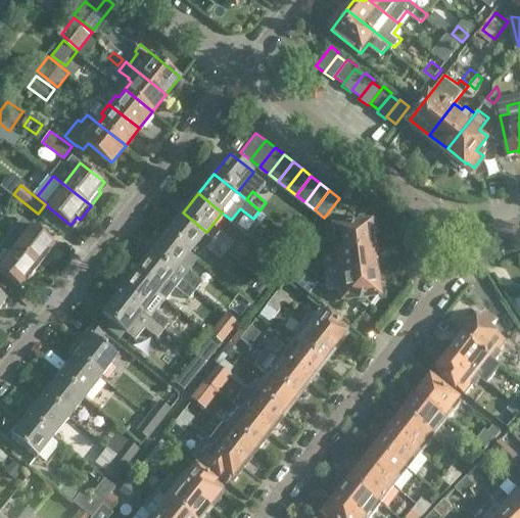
[(183,213),(167,233),(190,251),(206,232),(183,213)]
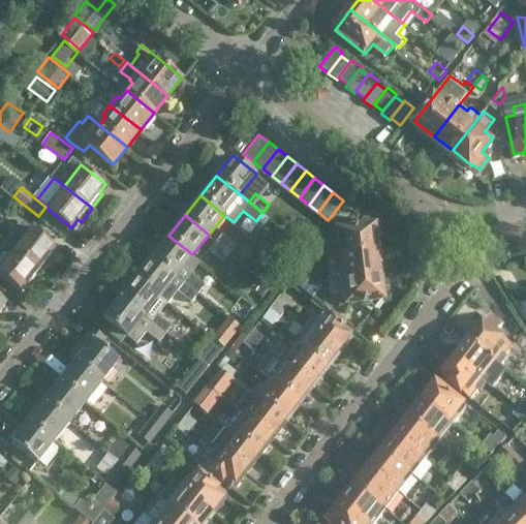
[(338,253),(343,253),(342,250),(377,246),(374,224),(364,217),(357,226),(340,228),(341,241),(337,242),(338,253)]
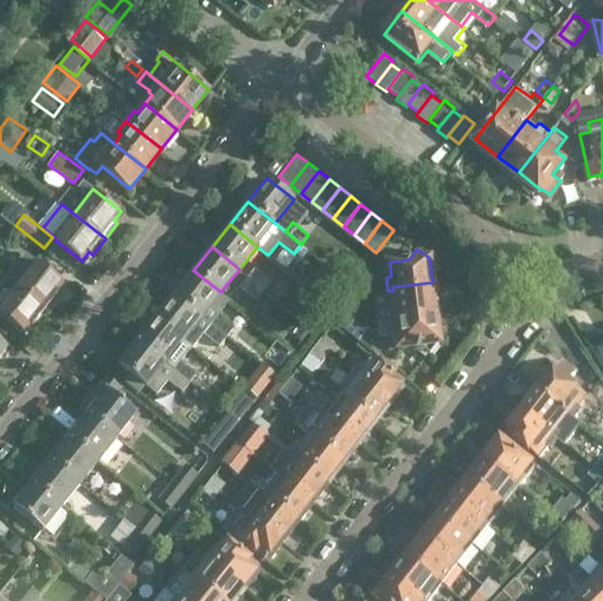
[(47,309),(61,293),(58,291),(64,282),(36,260),(26,253),(6,276),(17,285),(47,309)]
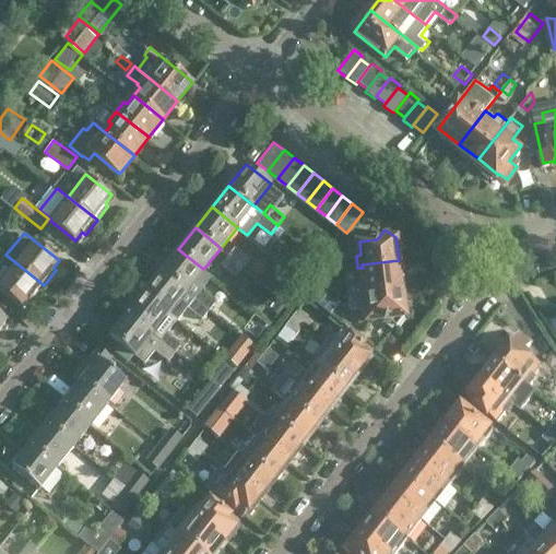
[(229,256),(244,267),(249,259),(235,248),(229,256)]
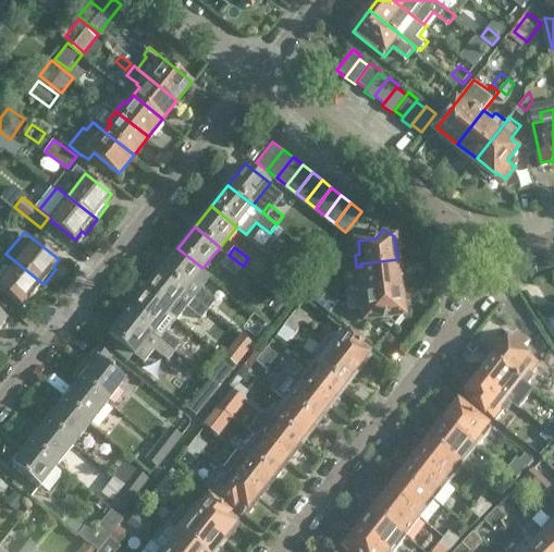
[(161,269),(209,308),(216,301),(201,289),(212,276),(202,268),(177,248),(161,269)]
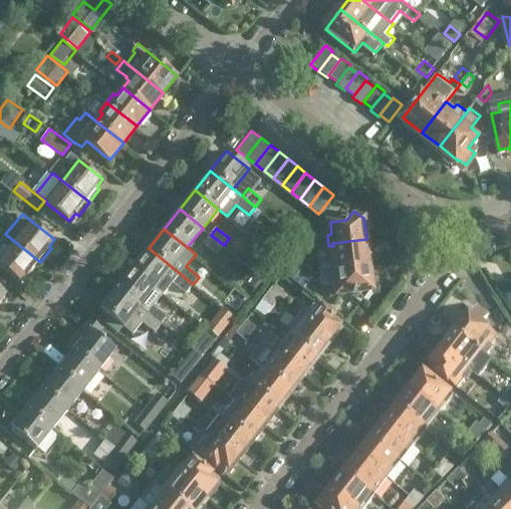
[(217,254),(224,245),(211,235),(204,243),(217,254)]
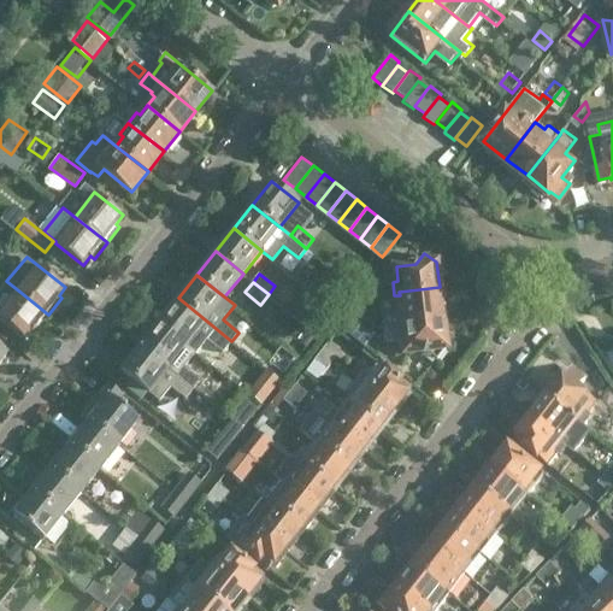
[(402,322),(412,321),(443,317),(440,287),(399,292),(400,295),(394,295),(396,310),(387,311),(388,323),(402,322)]
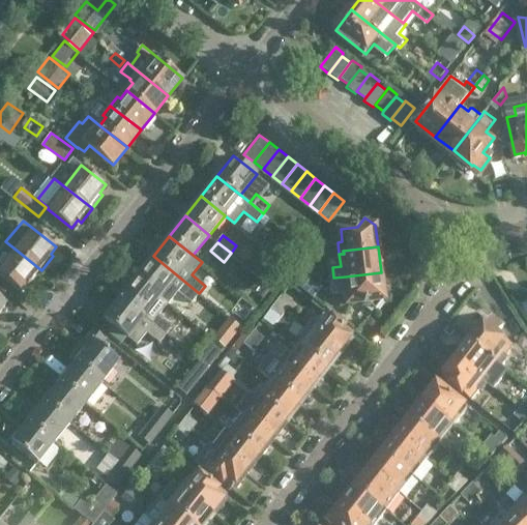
[(30,284),(41,270),(15,249),(0,266),(0,271),(23,289),(28,283),(30,284)]
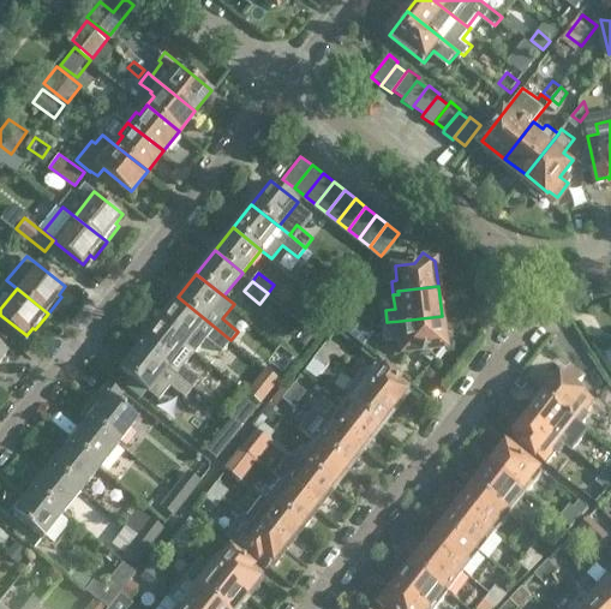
[(357,312),(369,298),(358,290),(343,308),(352,314),(357,312)]
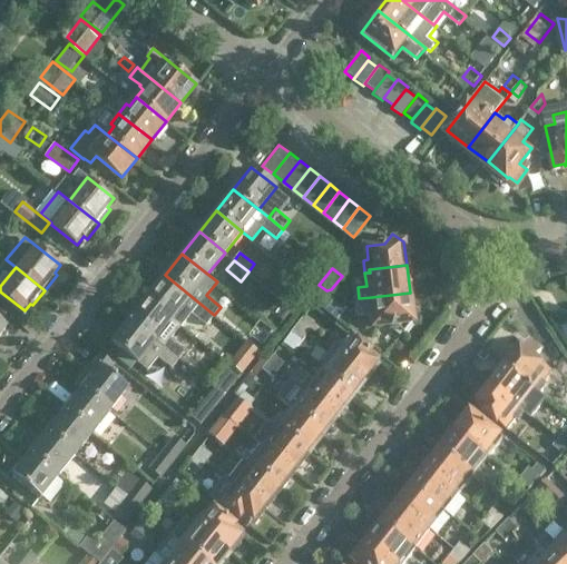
[(207,324),(214,315),(165,275),(148,296),(174,317),(175,316),(183,306),(193,314),(194,313),(207,324)]
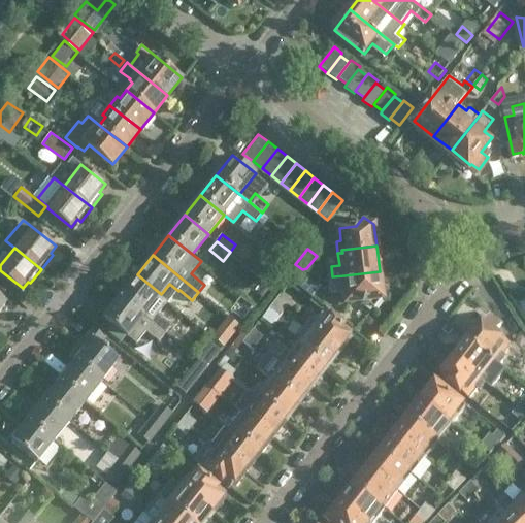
[(303,273),(307,273),(306,268),(302,269),(295,264),(288,273),(298,281),(303,273)]
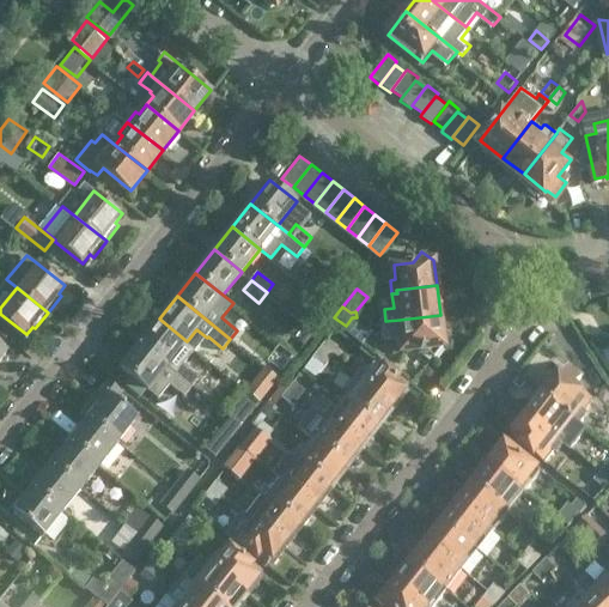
[(400,320),(402,340),(403,347),(422,345),(433,353),(443,341),(443,340),(440,315),(409,319),(400,320)]
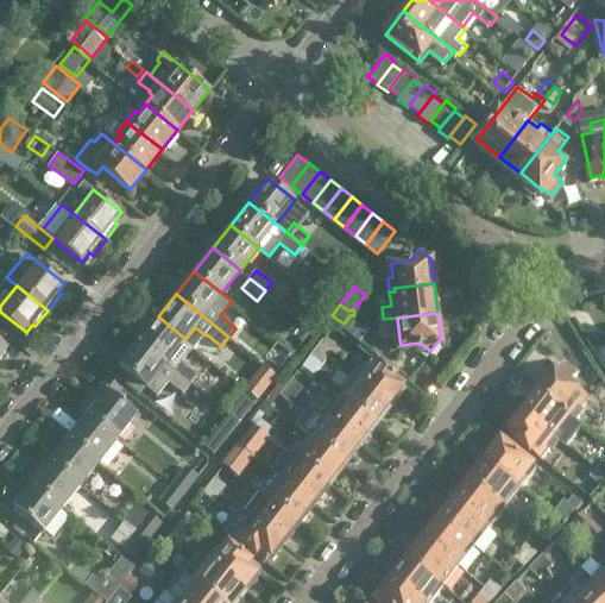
[(350,315),(344,324),(363,339),(371,328),(354,315),(350,315)]
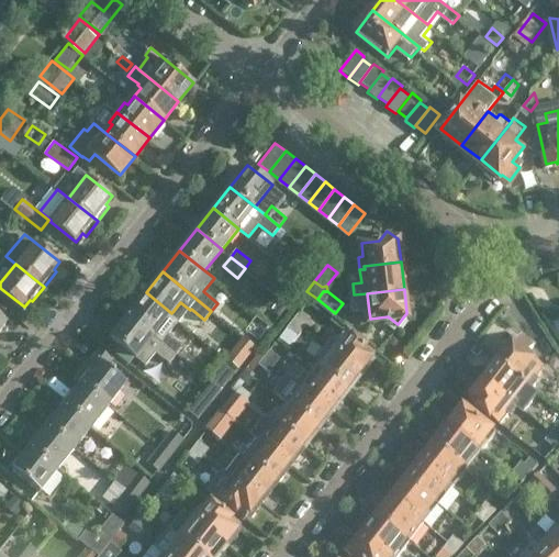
[(171,313),(146,292),(129,314),(154,334),(177,353),(185,344),(171,333),(181,320),(172,312),(171,313)]
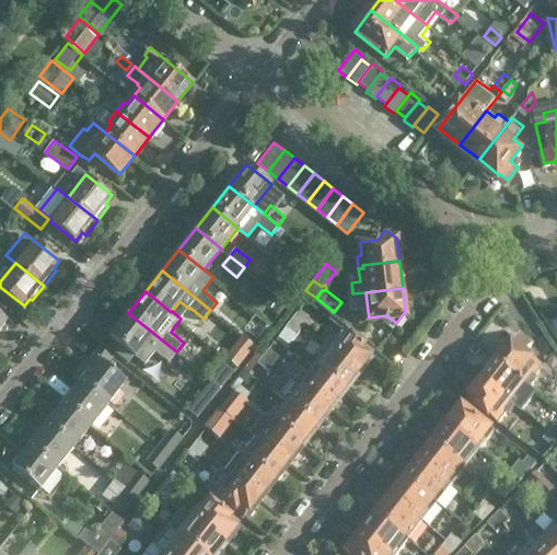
[(293,316),(303,325),(309,319),(298,310),(293,316)]
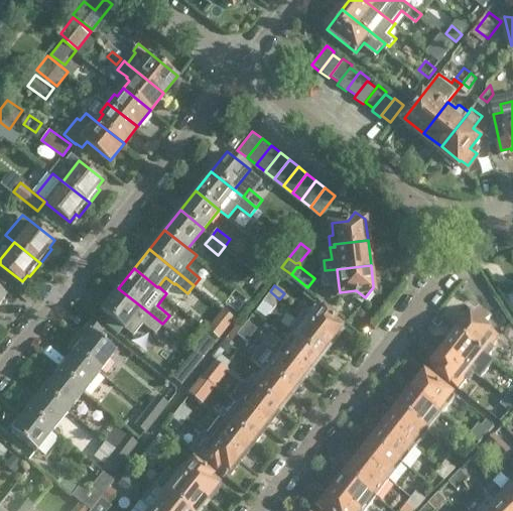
[(162,324),(141,306),(118,288),(102,307),(125,327),(126,326),(134,333),(144,321),(156,331),(162,324)]
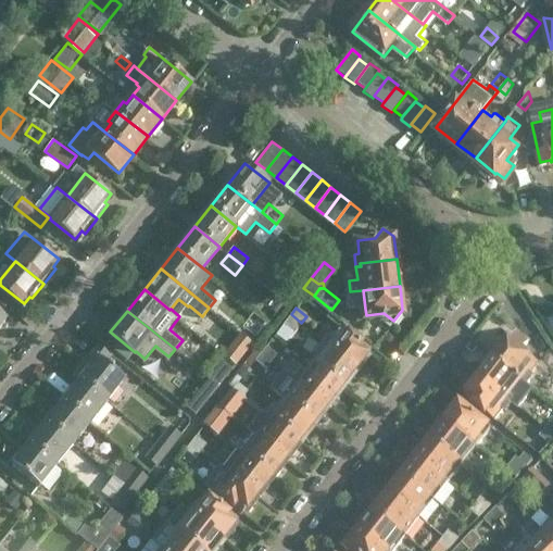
[(296,329),(301,323),(291,314),(285,321),(296,329)]
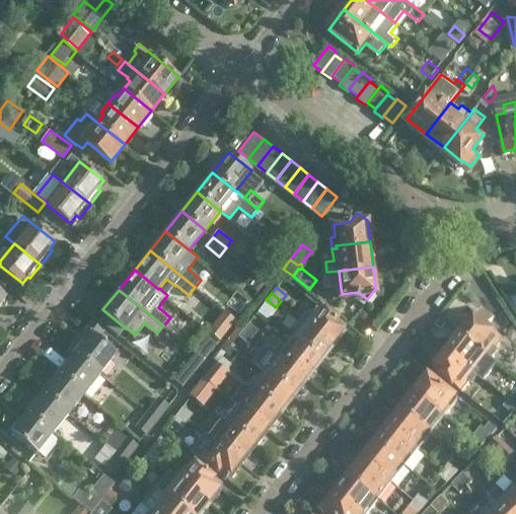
[(301,316),(333,341),(346,323),(318,302),(312,310),(308,307),(301,316)]
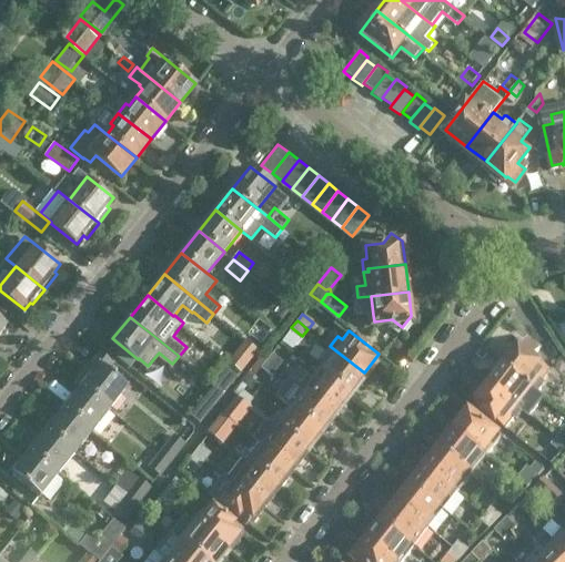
[(505,363),(535,385),(550,366),(534,354),(541,346),(527,336),(522,344),(521,343),(505,363)]
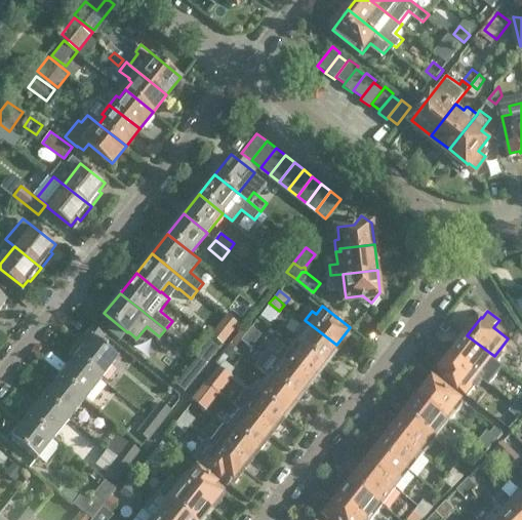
[(295,341),(323,362),(336,345),(305,320),(297,329),(302,332),(295,341)]
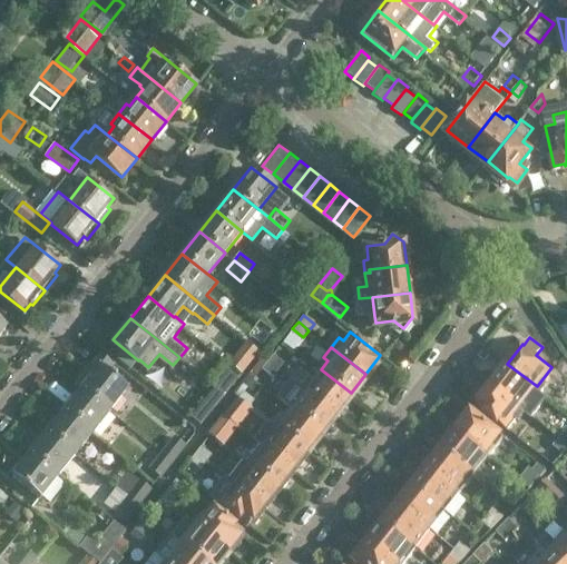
[(84,386),(111,407),(129,386),(109,370),(116,362),(103,352),(78,383),(82,387),(84,386)]
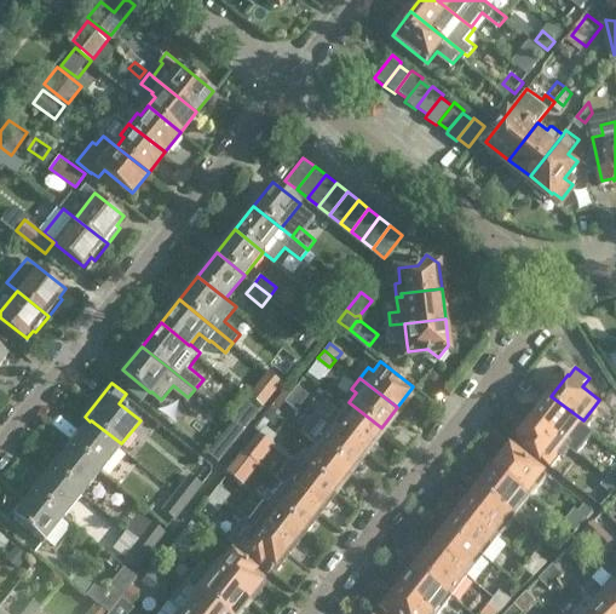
[(293,390),(305,399),(310,392),(298,384),(293,390)]
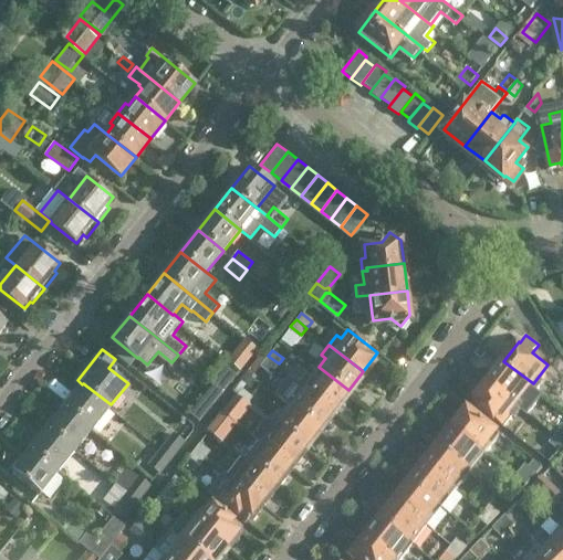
[(272,372),(279,363),(268,356),(261,363),(272,372)]
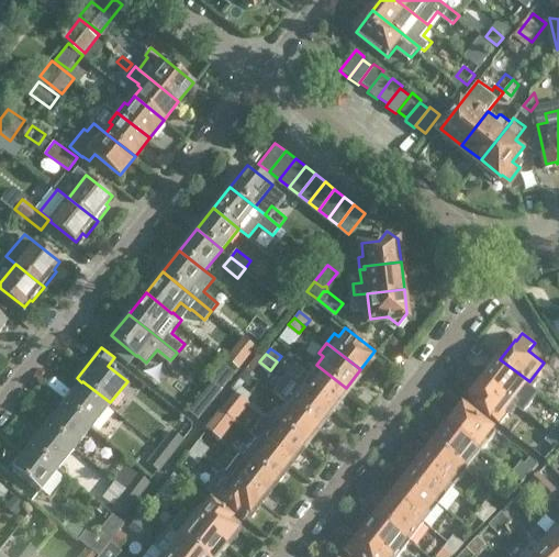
[(515,401),(529,381),(500,359),(485,378),(515,401)]
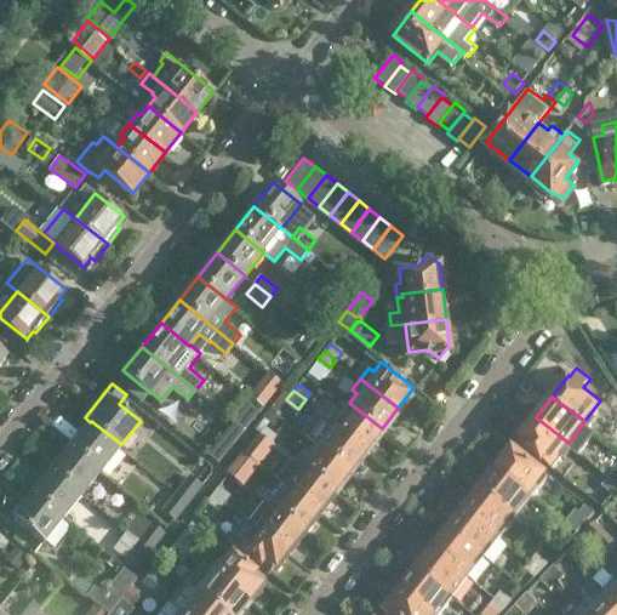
[(319,410),(366,448),(382,428),(349,403),(343,410),(327,398),(319,410)]
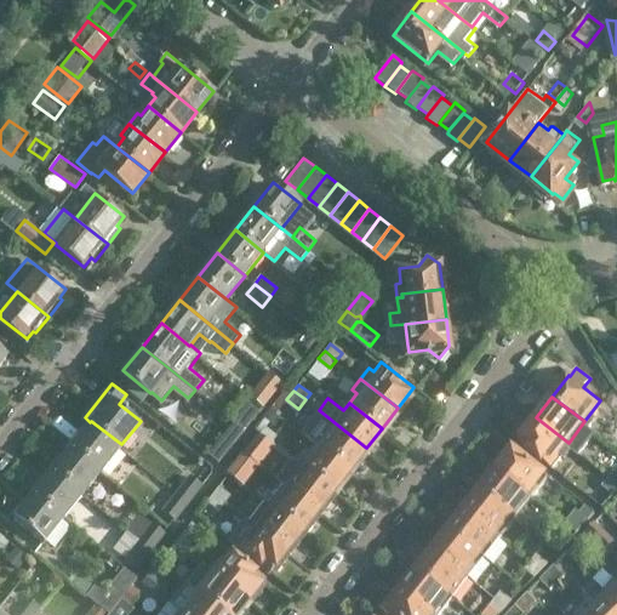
[(350,468),(366,448),(319,410),(310,421),(315,426),(308,434),(318,443),(350,468)]
